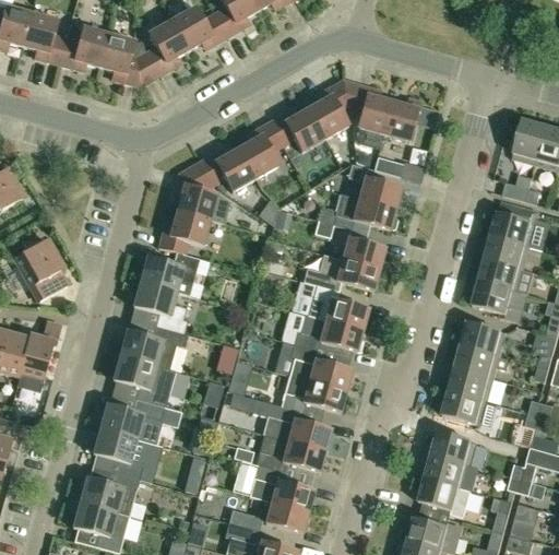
[(244,18),(258,10),(252,0),(222,0),(225,6),(214,12),(227,36),(248,25),(244,18)]
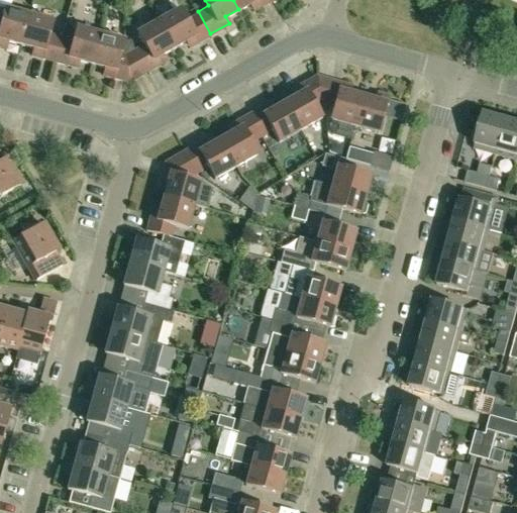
[(233,0),(238,9),(252,1),(255,7),(269,0),(233,0)]
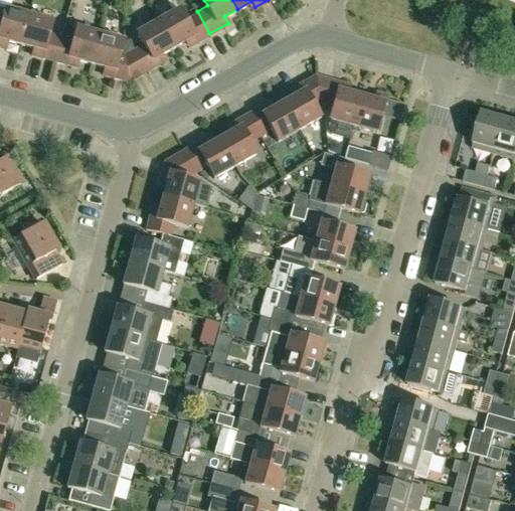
[(21,42),(29,12),(5,5),(2,18),(0,17),(0,43),(4,45),(6,38),(21,42)]
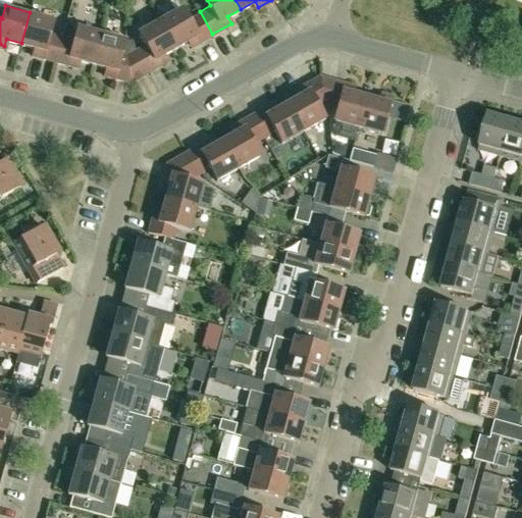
[(212,34),(200,11),(189,17),(181,6),(160,18),(176,46),(190,38),(194,45),(212,34)]
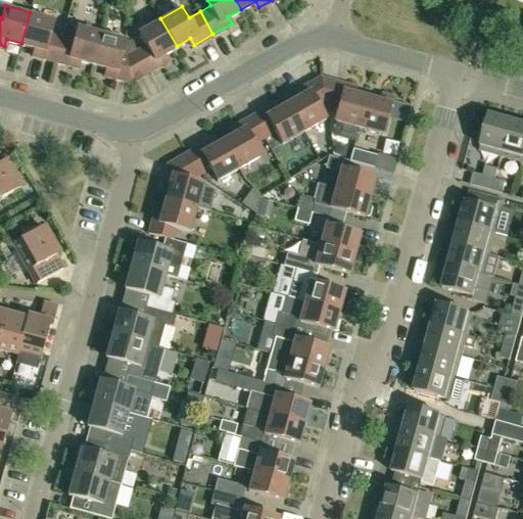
[(55,60),(62,35),(50,32),(54,18),(30,12),(21,43),(36,47),(34,54),(55,60)]
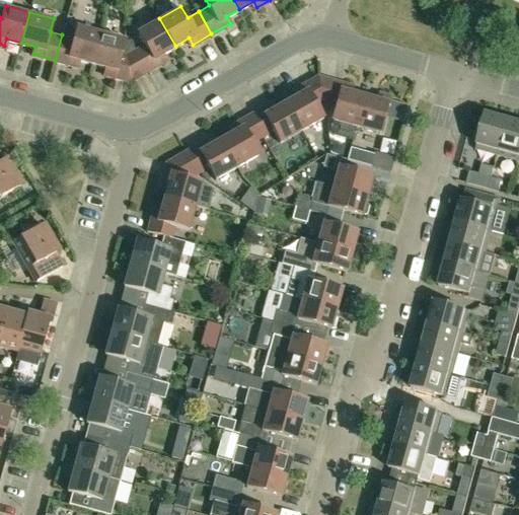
[(161,54),(175,46),(159,18),(138,30),(145,43),(134,49),(146,70),(165,60),(161,54)]
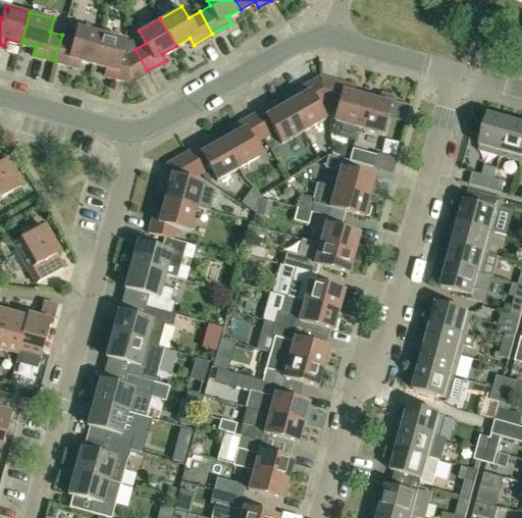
[(77,24),(77,27),(68,24),(65,36),(62,35),(55,60),(76,65),(77,58),(93,62),(102,32),(77,24)]
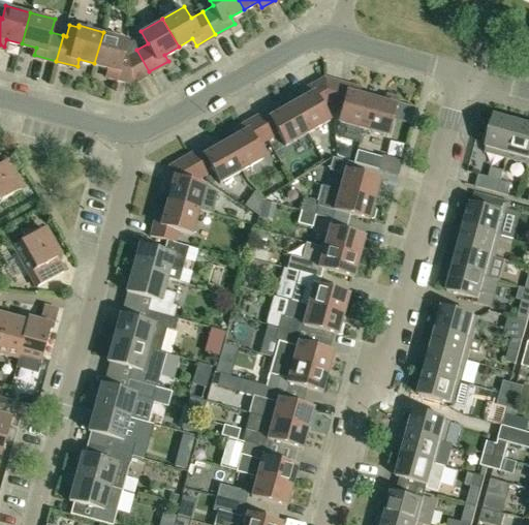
[(149,71),(136,50),(129,54),(124,53),(127,38),(103,32),(94,63),(110,67),(107,74),(132,82),(149,71)]
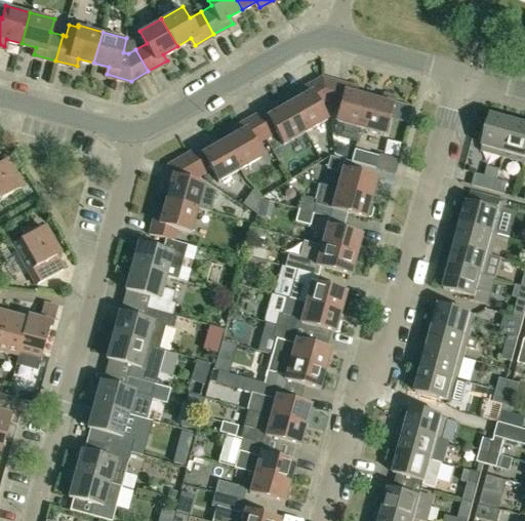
[(325,102),(331,77),(321,74),(298,87),(303,93),(289,102),(305,129),(326,117),(320,105),(325,102)]
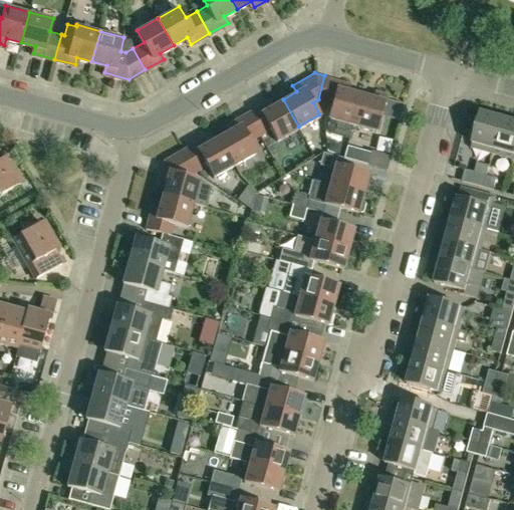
[(352,123),(360,92),(345,88),(347,81),(324,75),(318,99),(332,103),(328,116),(352,123)]
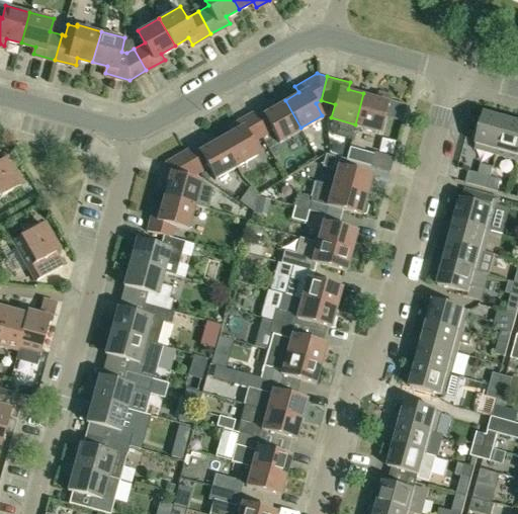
[(363,93),(355,124),(378,131),(390,93),(380,90),(378,97),(363,93)]
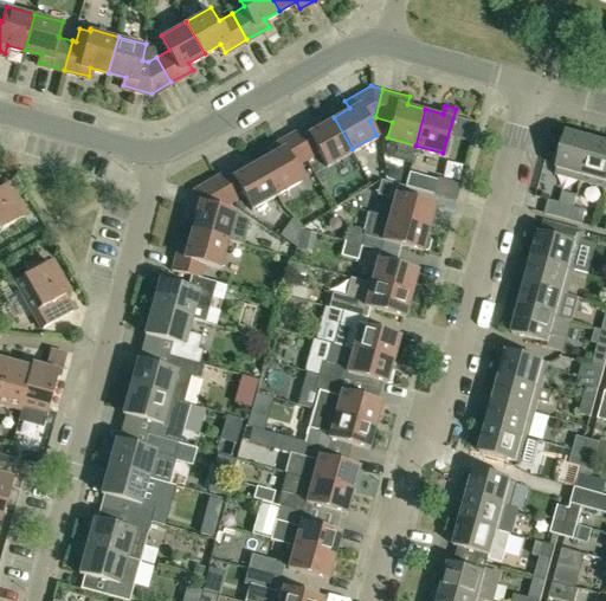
[(327,163),(352,149),(334,117),(317,125),(314,118),(291,130),(307,156),(318,149),(327,163)]
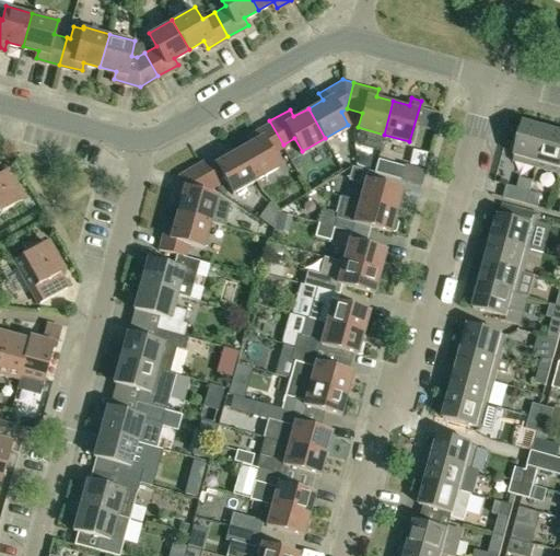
[(524,119),(513,158),(537,164),(547,126),(524,119)]
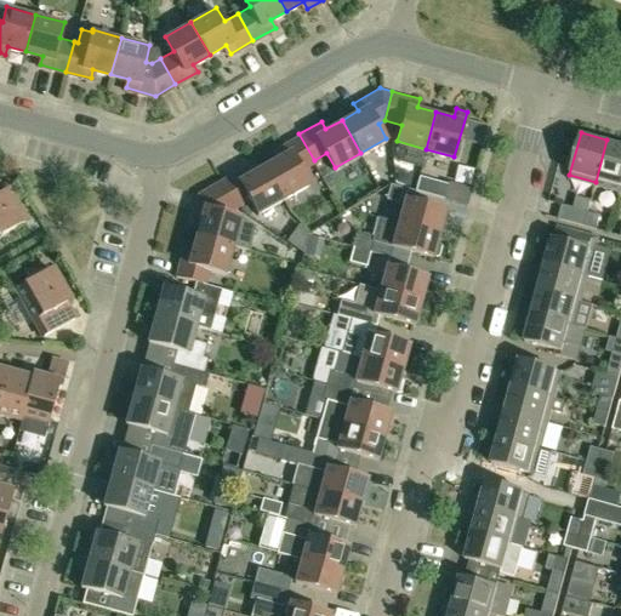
[(301,167),(314,160),(298,133),(277,147),(280,154),(265,164),(284,197),(309,182),(301,167)]
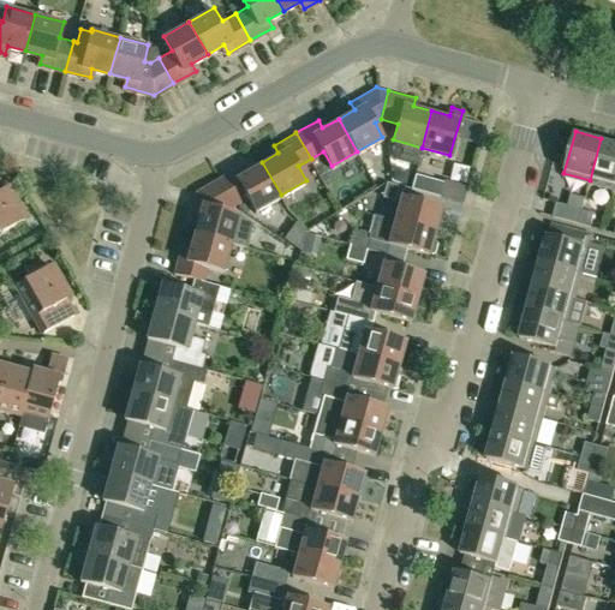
[(614,142),(601,138),(590,180),(614,187),(614,184),(614,142)]
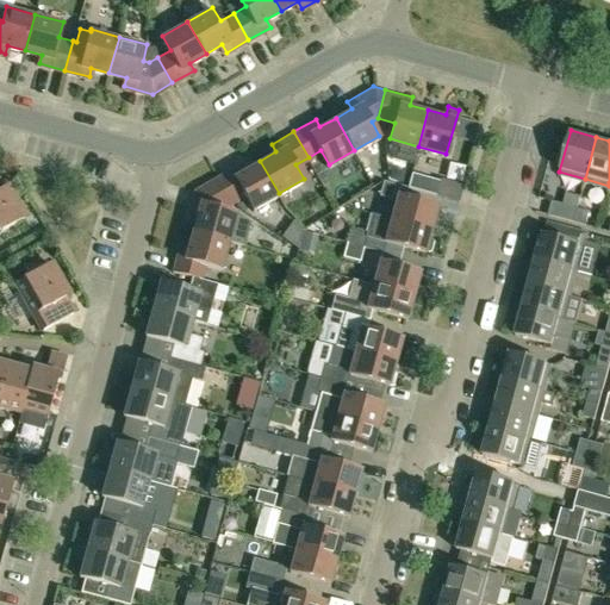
[(253,209),(279,193),(260,161),(244,170),(240,162),(217,175),(232,201),(244,194),(253,209)]
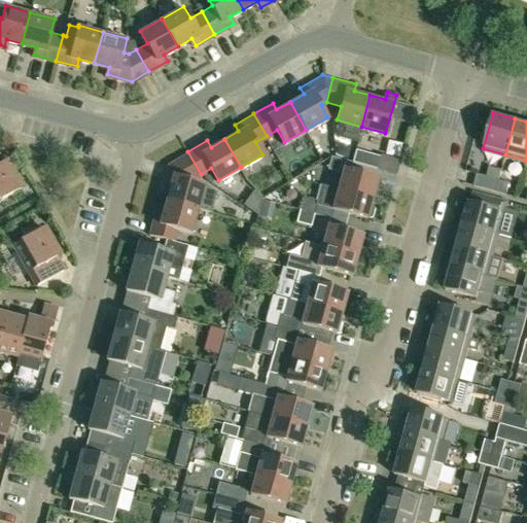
[(352,160),(377,166),(380,153),(355,147),(352,160)]
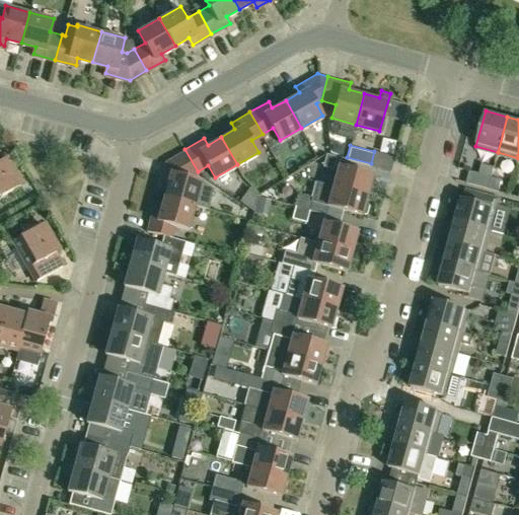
[(189,176),(198,171),(184,149),(166,160),(161,177),(168,179),(163,195),(195,203),(201,179),(189,176)]
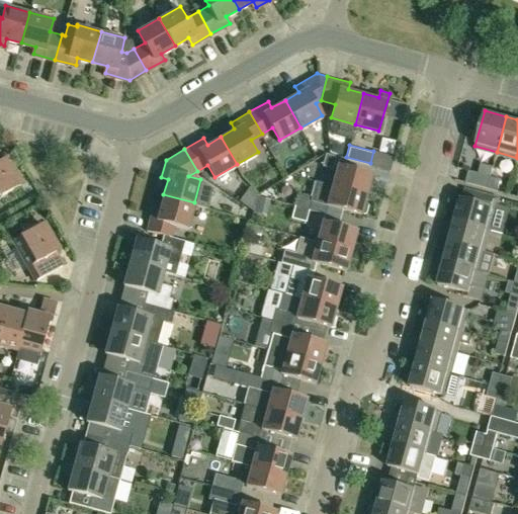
[(336,154),(325,151),(322,164),(332,166),(336,154)]
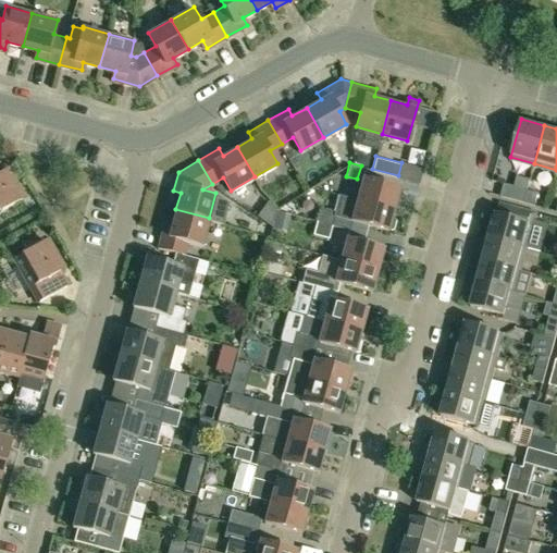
[(0,164),(0,210),(2,208),(23,196),(7,168),(3,170),(0,164)]
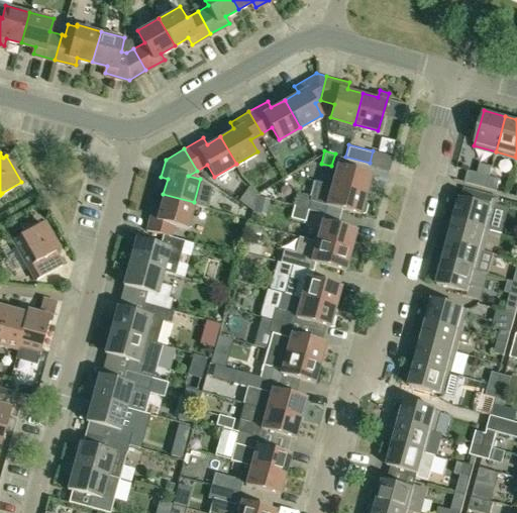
[(468,168),(464,180),(487,186),(490,174),(492,165),(480,161),(478,171),(468,168)]
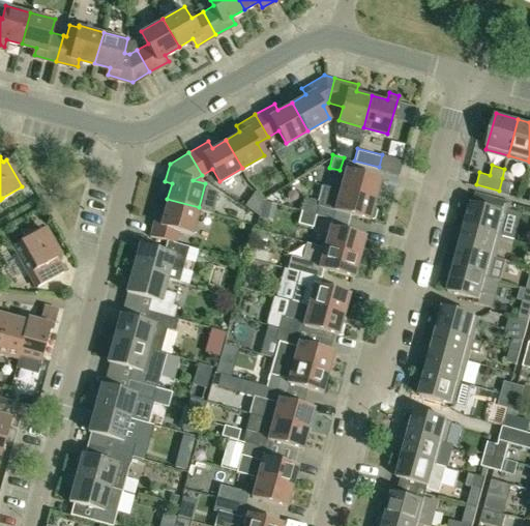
[(340,187),(375,198),(380,177),(345,168),(340,187)]
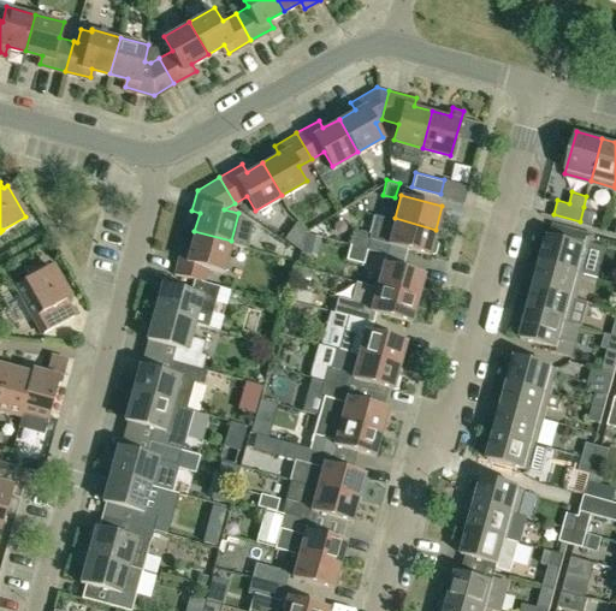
[(584,207),(580,221),(591,225),(596,211),(584,207)]
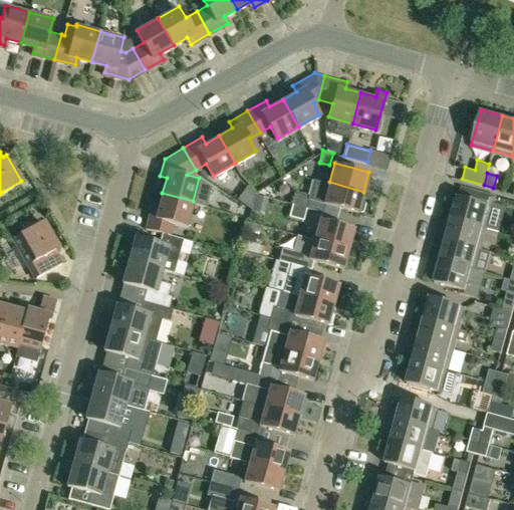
[(363,192),(329,182),(313,178),(309,194),(295,190),(289,214),(303,218),(306,207),(322,211),(326,212),(329,203),(358,211),(358,210),(359,210),(362,209),(365,200),(363,198),(361,198),(363,192)]
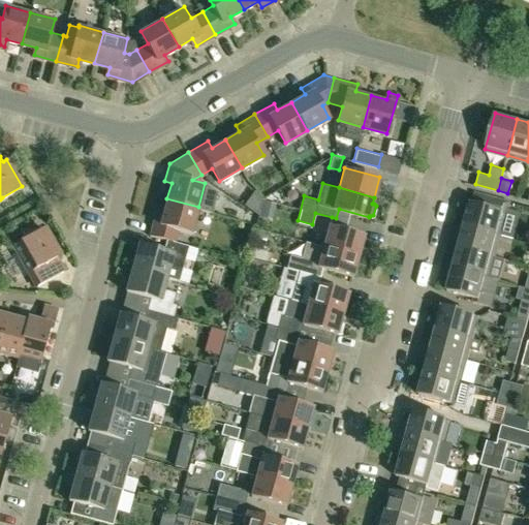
[(471,201),(465,223),(501,234),(509,201),(487,194),(485,205),(471,201)]
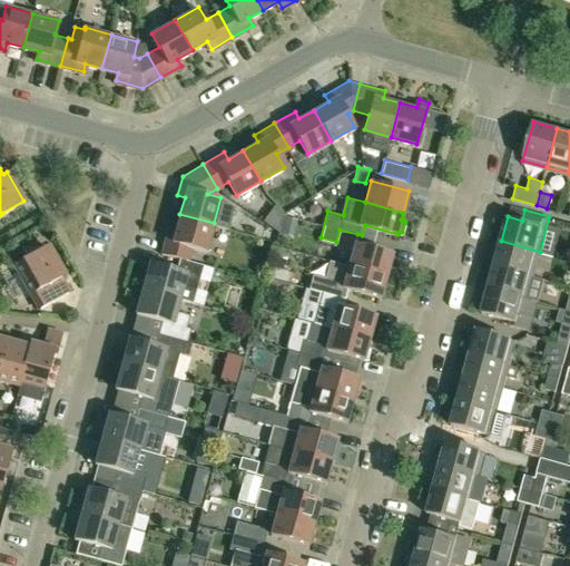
[(207,250),(214,223),(179,214),(175,231),(168,228),(161,252),(179,256),(188,259),(192,246),(207,250)]
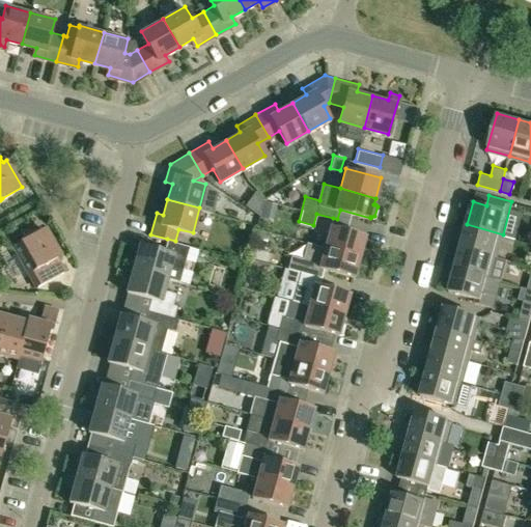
[(467,224),(460,246),(497,255),(503,234),(467,224)]
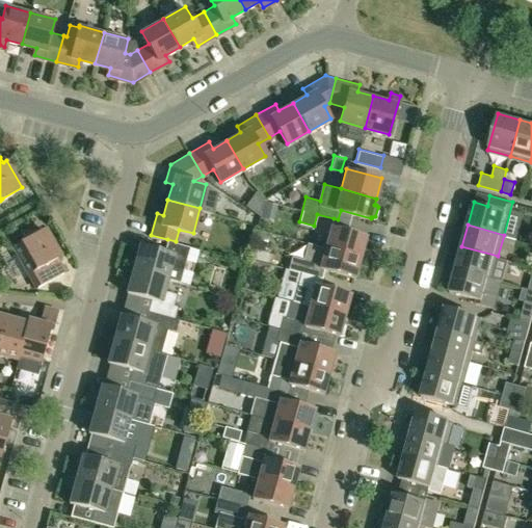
[(325,246),(361,256),(366,236),(330,226),(325,246)]
